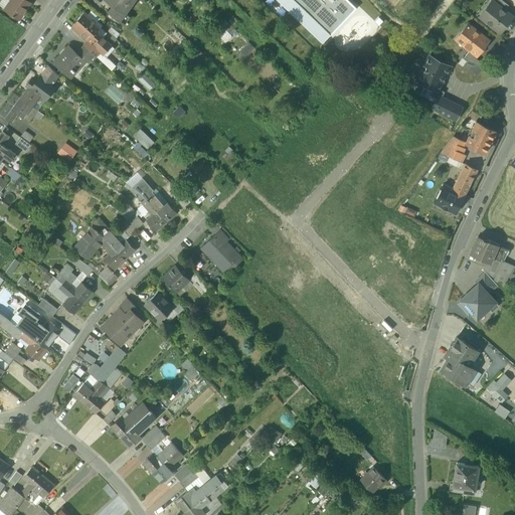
[(25,0),(9,0),(11,1),(5,8),(19,18),(30,3),(25,0)]
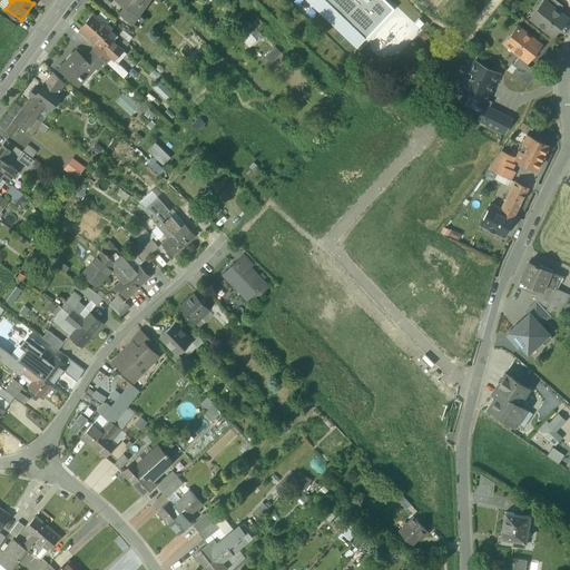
[(118,0),(126,6),(136,12),(144,0),(118,0)]
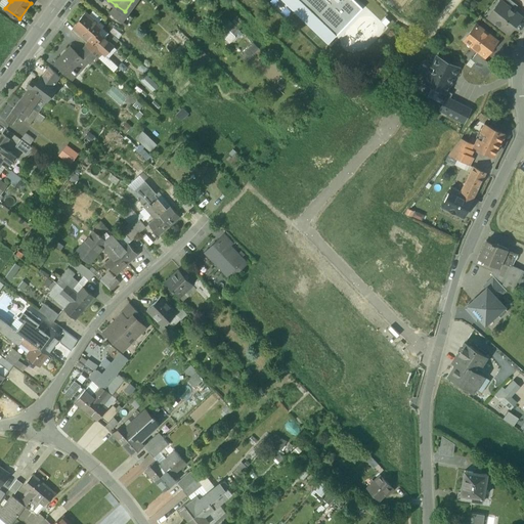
[(298,0),(337,36),(349,23),(348,22),(361,6),(354,0),(298,0)]
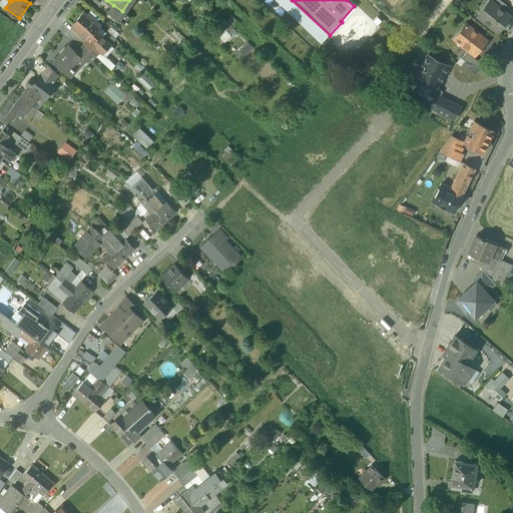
[(507,5),(499,0),(488,0),(489,2),(490,1),(502,11),(507,5)]
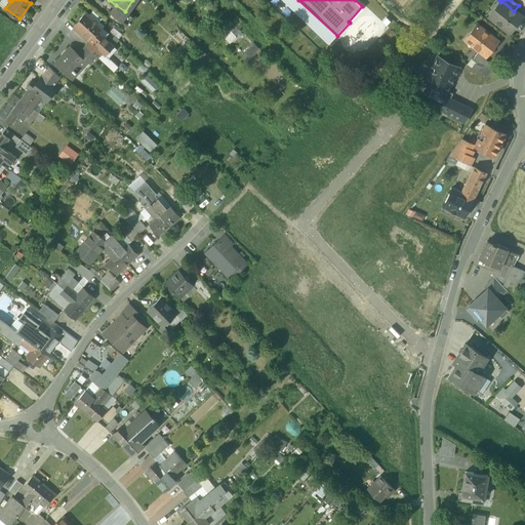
[(514,11),(501,1),(500,2),(494,10),(496,11),(497,16),(494,21),(510,33),(522,17),(514,11)]
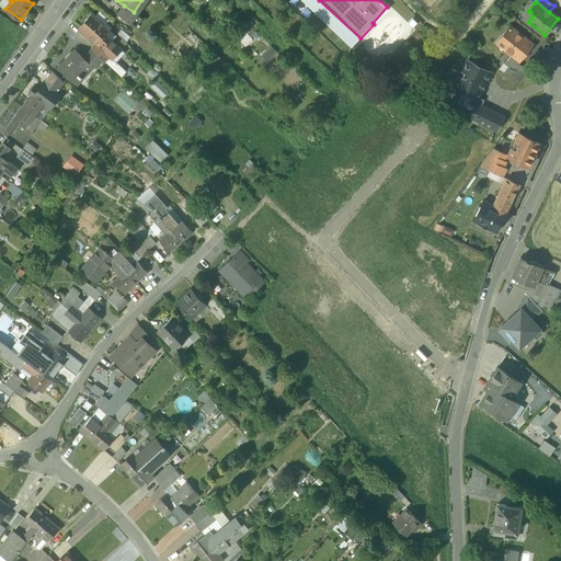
[(134,12),(124,6),(118,13),(137,26),(142,19),(134,12)]
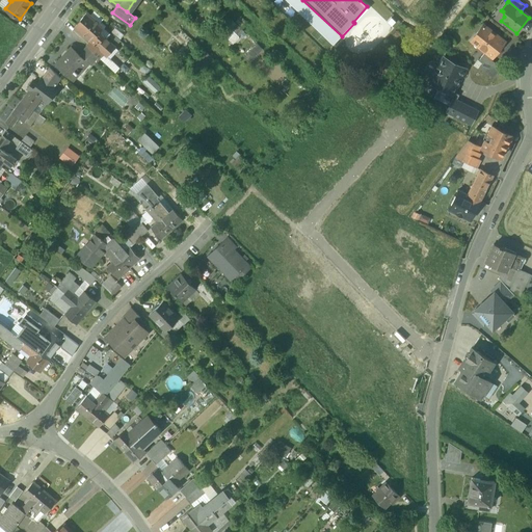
[(104,27),(87,12),(77,27),(107,54),(108,55),(115,46),(100,32),(104,27)]
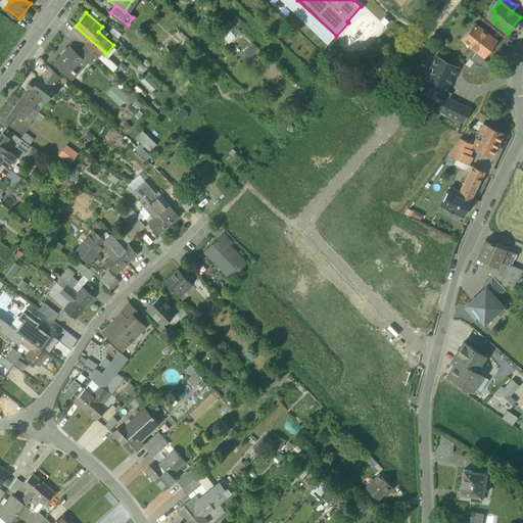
[(240,31),(232,24),(228,29),(235,36),(240,31)]
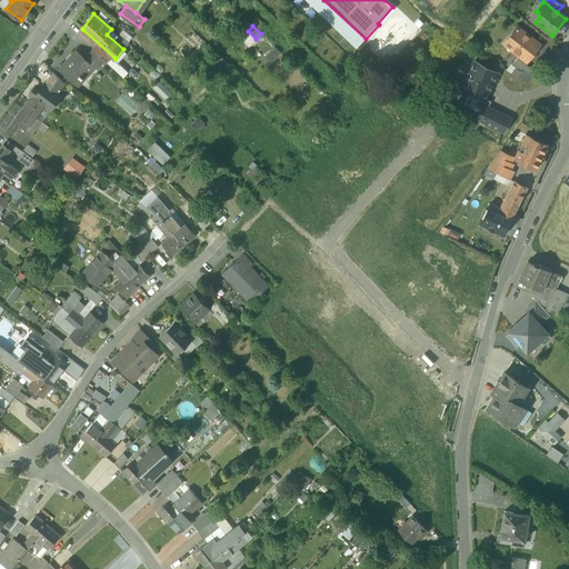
[(535,41),(517,27),(509,37),(513,40),(508,47),(527,61),(536,50),(532,47),(532,45),(535,41)]
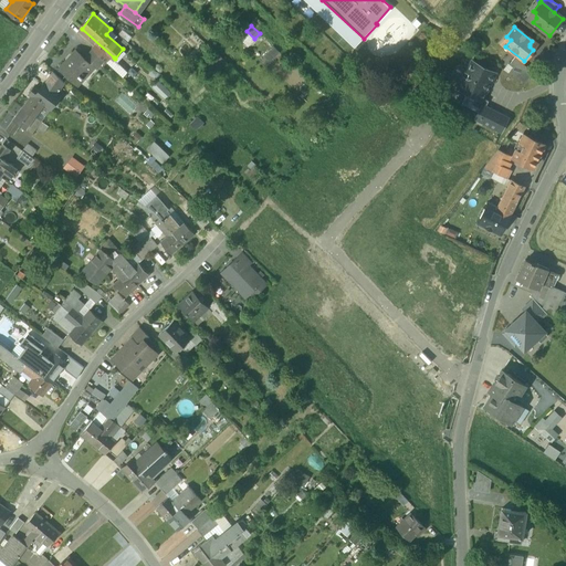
[(114,58),(98,44),(94,50),(105,60),(108,63),(114,58)]
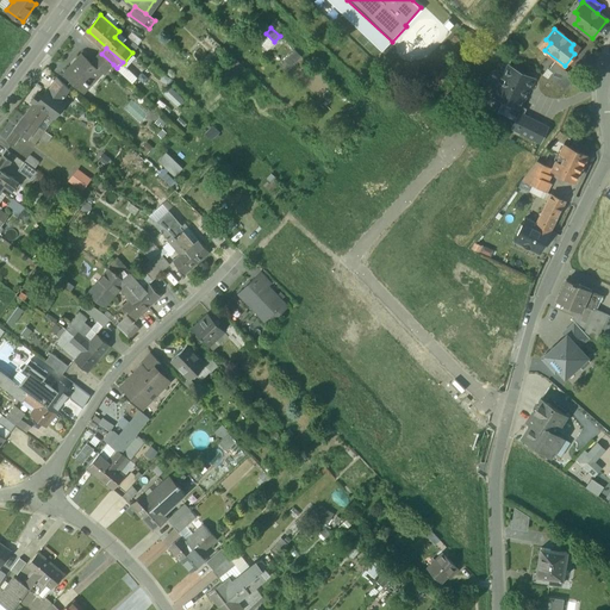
[(296,49),(282,64),(290,70),(303,55),(296,49)]
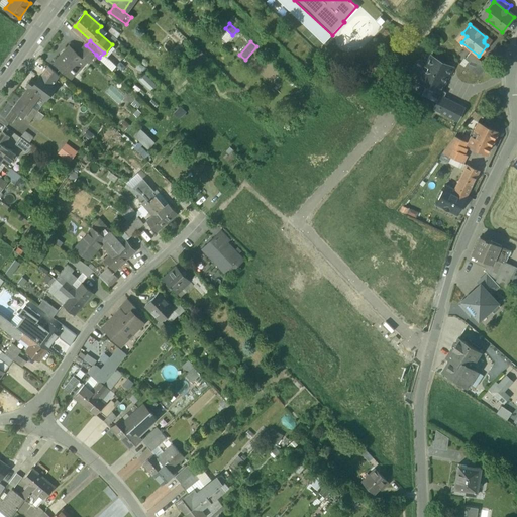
[(96,55),(86,45),(78,54),(86,61),(88,64),(96,55)]
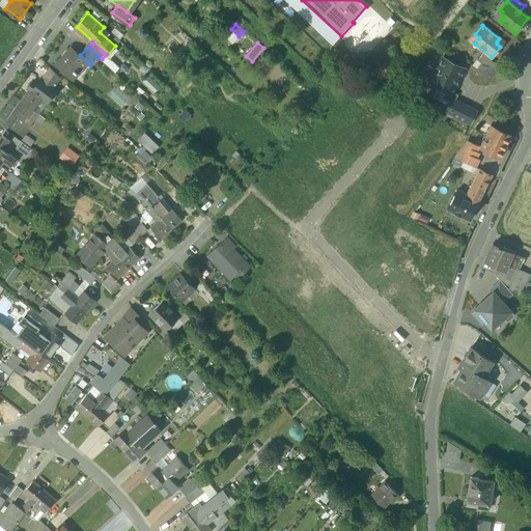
[(73,48),(57,65),(70,77),(75,72),(78,75),(80,74),(79,73),(88,62),(80,55),(73,48)]
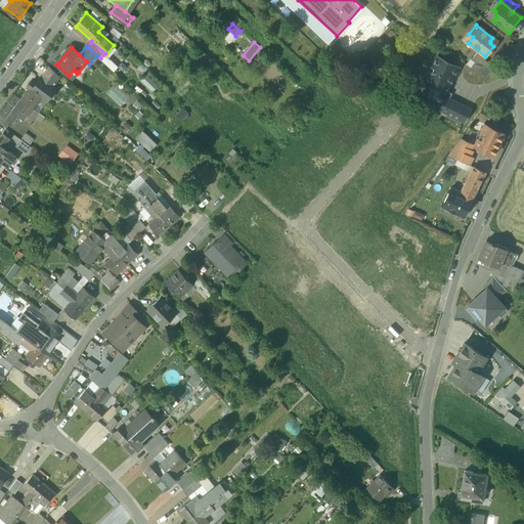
[(198,55),(192,60),(202,69),(211,59),(202,50),(198,55)]
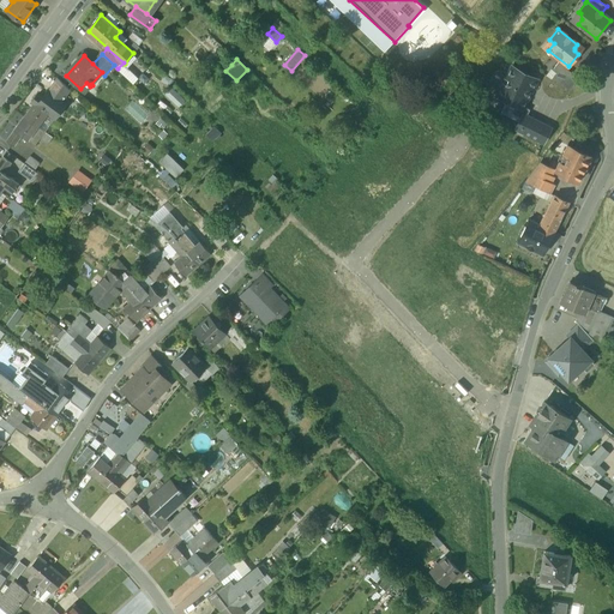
[(579,78),(559,62),(553,70),(557,73),(552,79),(570,90),(579,78)]
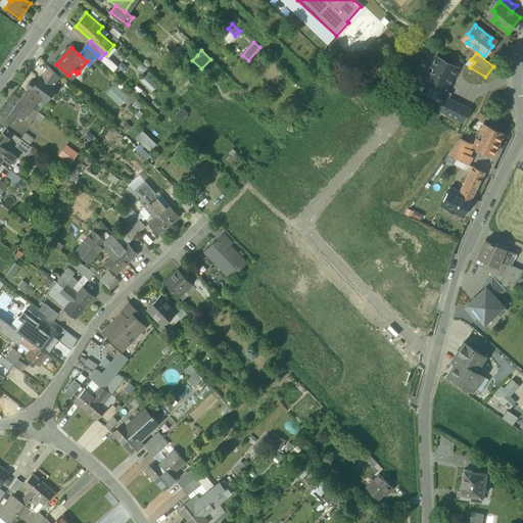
[(448,63),(444,61),(436,57),(432,65),(434,66),(430,75),(428,74),(424,82),(432,86),(436,88),(439,90),(436,96),(443,100),(438,109),(447,114),(454,101),(448,98),(452,93),(445,91),(449,84),(447,83),(452,76),(453,76),(458,67),(448,63)]
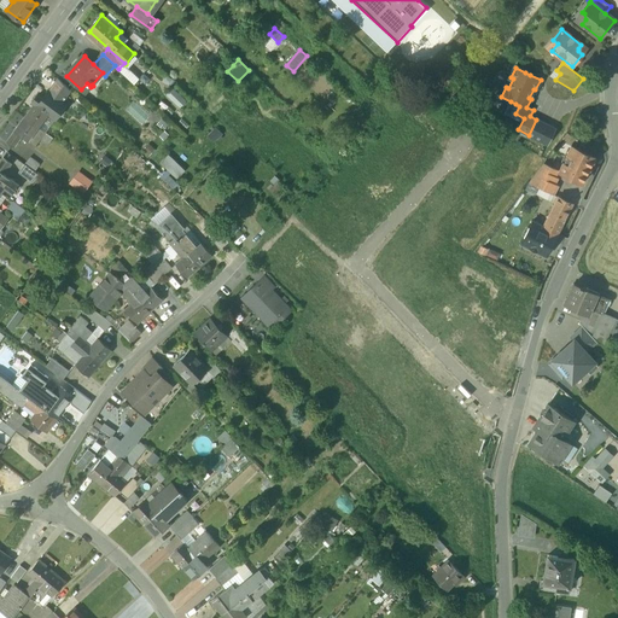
[(59,79),(50,91),(63,100),(70,91),(59,79)]
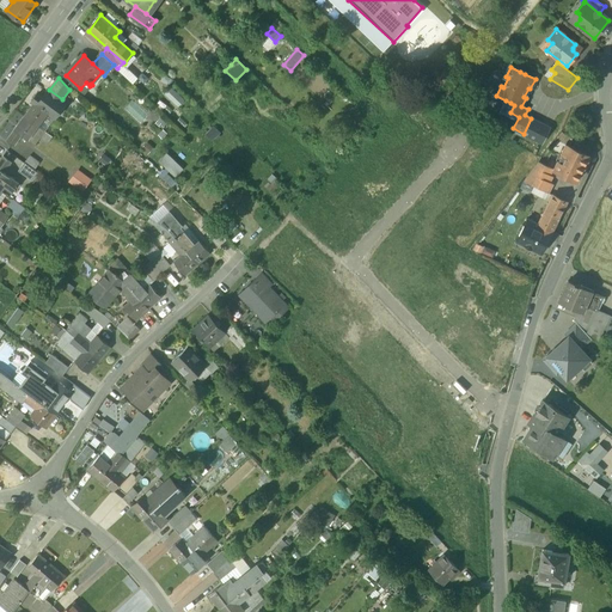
[(179,106),(187,99),(175,86),(167,92),(179,106)]
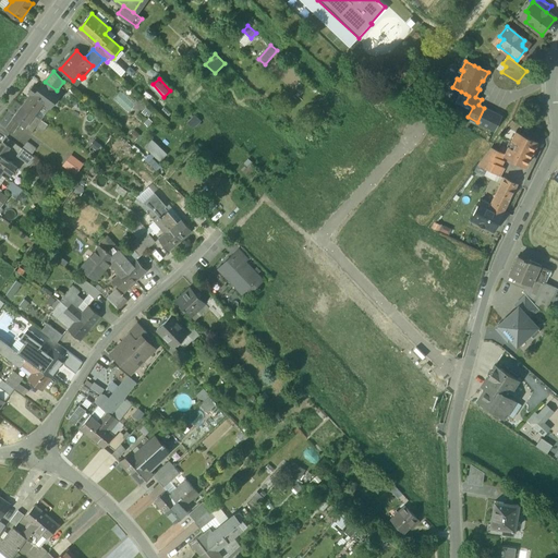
[(44,82),(39,88),(35,85),(29,93),(44,104),(49,107),(51,104),(53,104),(57,99),(57,97),(59,93),(57,91),(45,82),(44,82)]
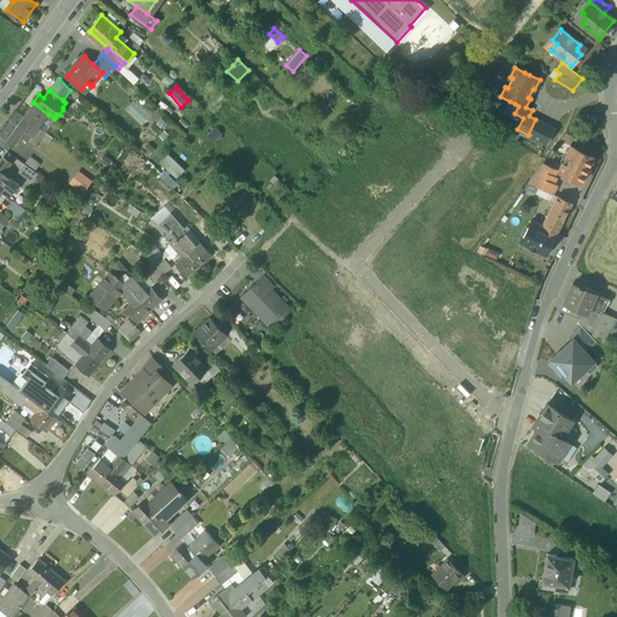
[(48,115),(34,104),(24,117),(39,128),(48,115)]
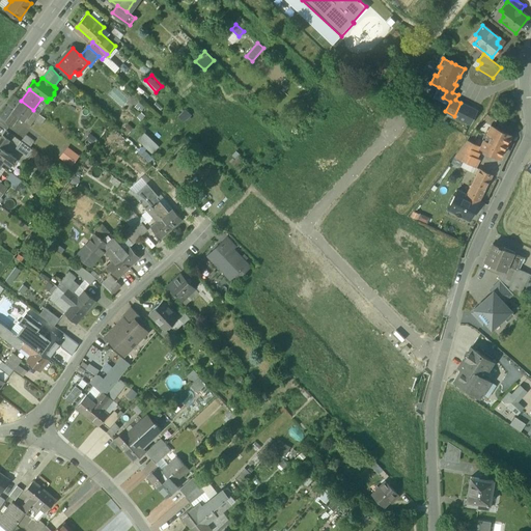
[(33,110),(21,101),(12,112),(19,117),(25,121),(33,110)]
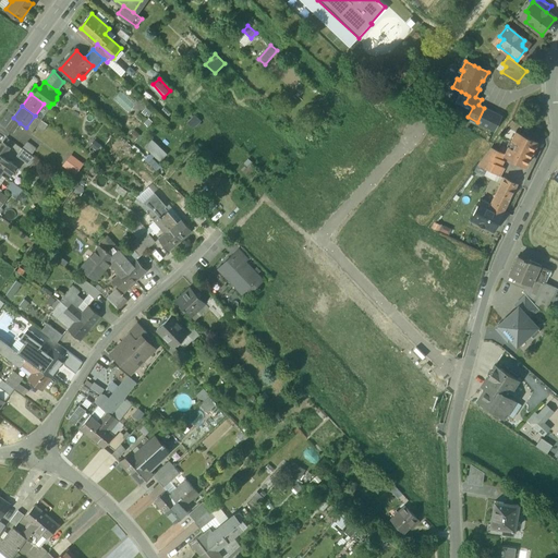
[(501,117),(484,108),(477,122),(495,131),(501,117)]
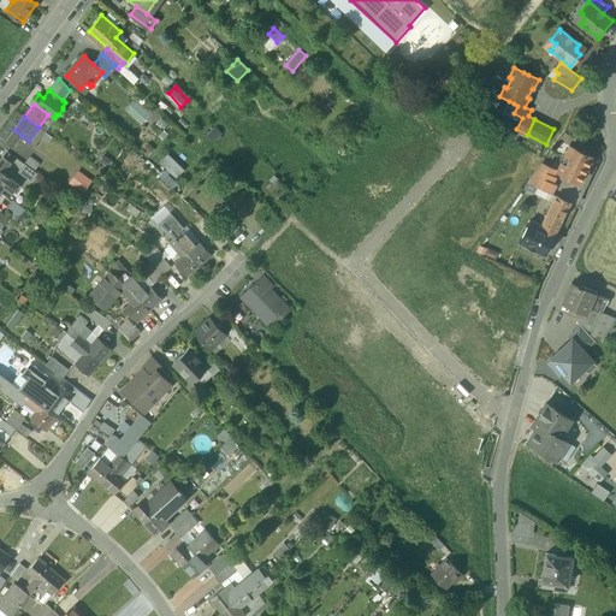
[(22,136),(15,130),(7,141),(15,147),(22,136)]
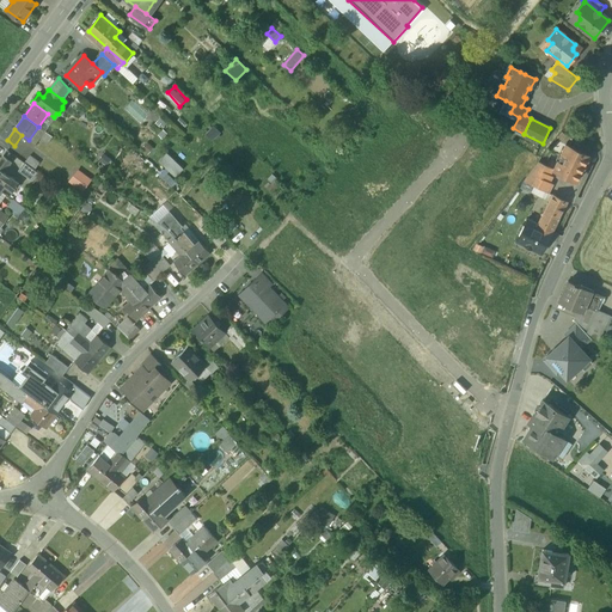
[(53,136),(44,130),(40,138),(48,144),(53,136)]
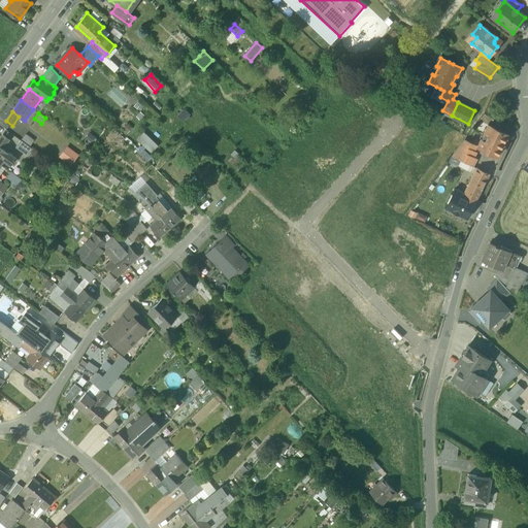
[(488,126),(477,146),(497,157),(507,135),(488,126)]
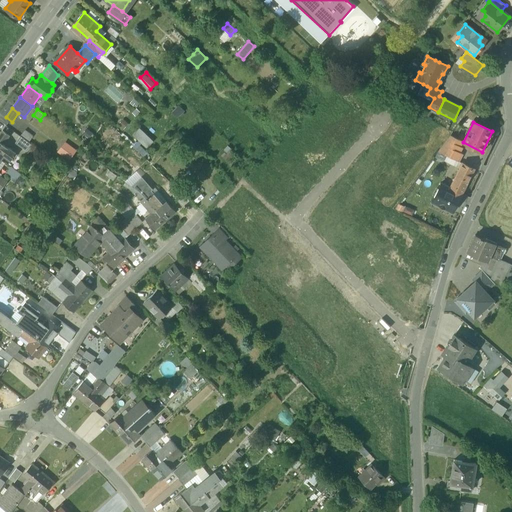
[(33,136),(25,130),(21,135),(29,141),(33,136)]
